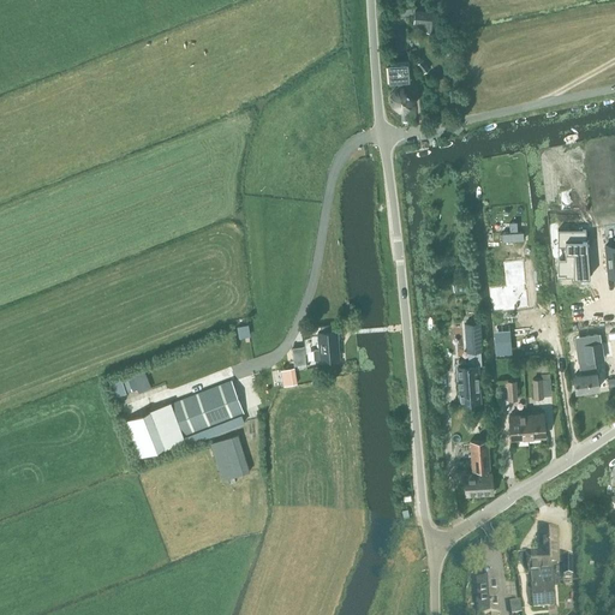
[(415,10),(413,23),(424,24),(424,30),(435,31),(436,31),(437,31),(437,24),(437,23),(439,11),(415,10)]
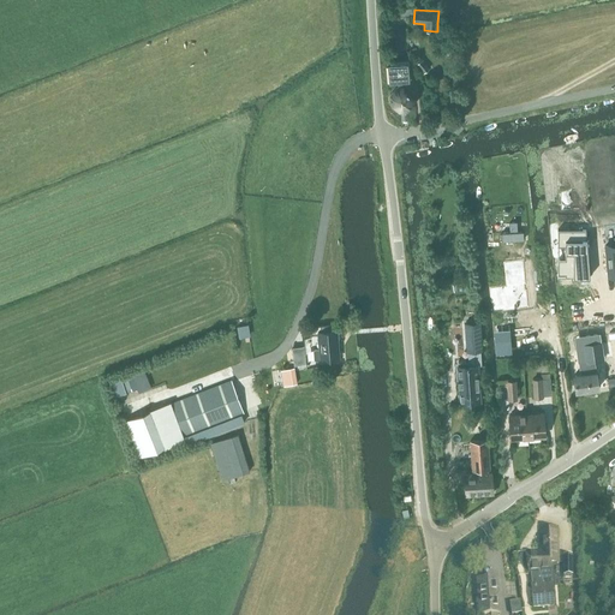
[(416,65),(423,73),(429,69),(422,59),(416,65)]
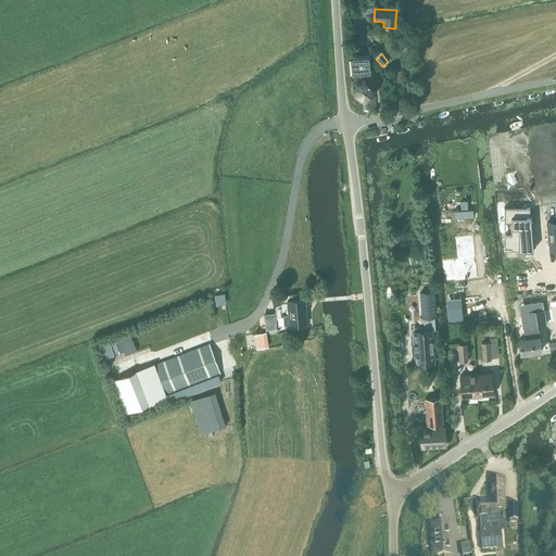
[(358,78),(353,86),(354,95),(361,100),(362,100),(368,99),(370,99),(376,92),(375,83),(367,77),(365,78),(365,73),(366,73),(365,67),(368,67),(367,59),(364,60),(364,58),(357,58),(357,60),(354,61),(355,70),(358,68),(358,74),(359,74),(361,78),(358,78)]
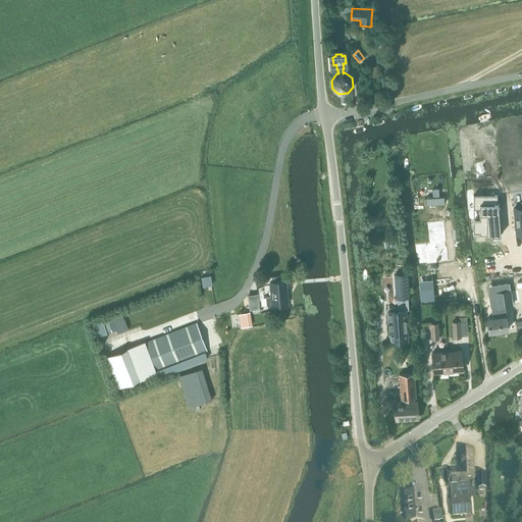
[(433,197),(425,198),(426,204),(445,203),(445,196),(439,197),(438,189),(432,189),(433,197)]
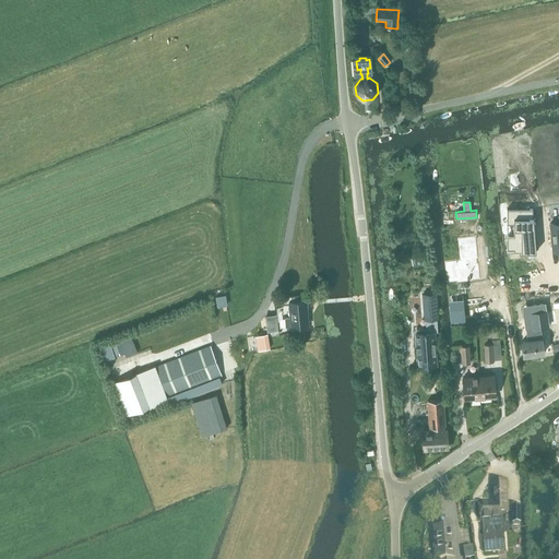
[(558,204),(549,206),(555,238),(558,238),(558,237),(558,204)]
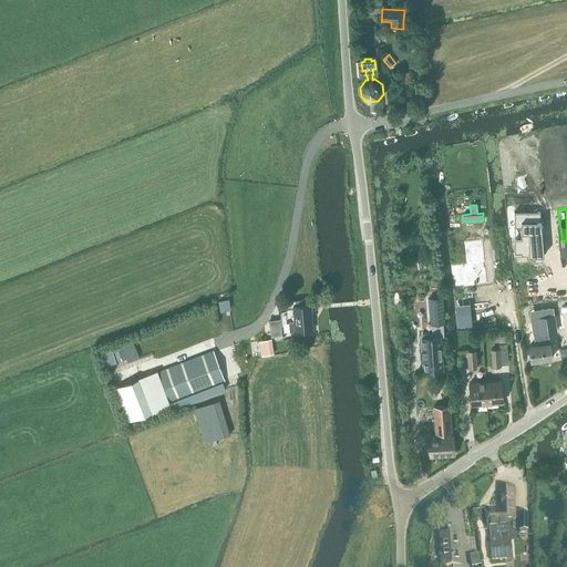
[(544,255),(540,212),(514,212),(514,226),(522,226),(522,238),(514,238),(514,253),(516,253),(522,253),(522,255),(544,255)]
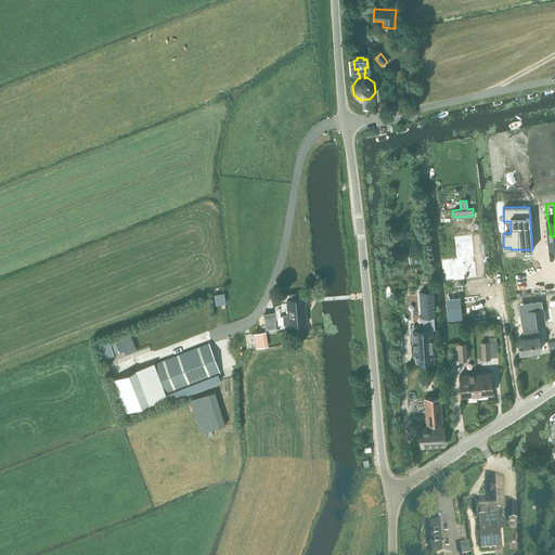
[(457,259),(475,259),(475,237),(457,237),(457,259)]
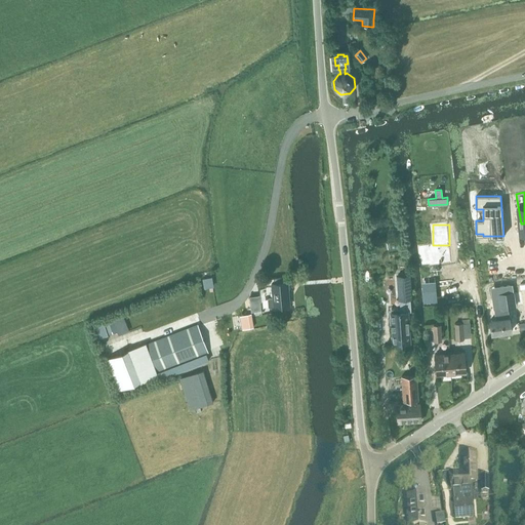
[(422,258),(422,267),(432,267),(432,268),(443,268),(444,267),(452,267),(452,250),(452,245),(421,245),(421,258),(422,258)]
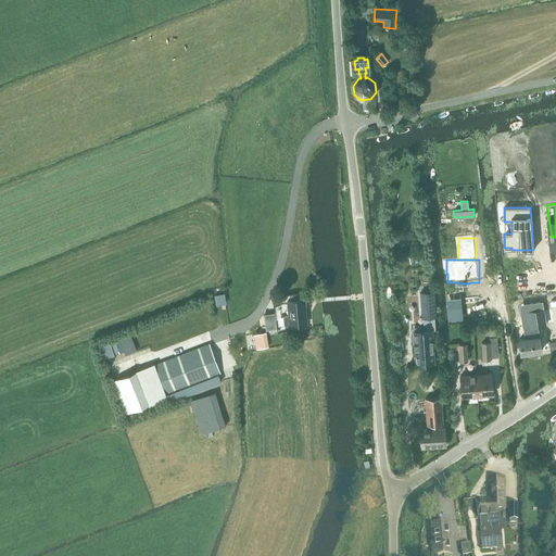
[(415,343),(414,343),(414,349),(416,349),(416,355),(416,363),(431,363),(433,362),(431,330),(436,330),(434,316),(436,316),(433,291),(420,292),(422,317),(424,327),(414,327),(415,339),(415,343)]
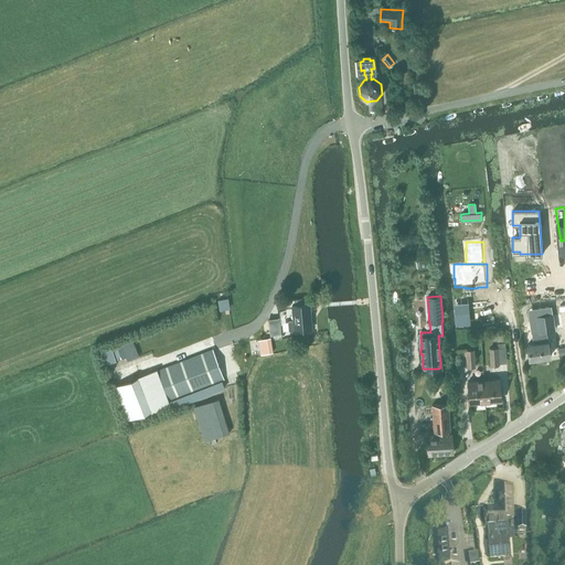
[(221,310),(228,308),(227,298),(219,300),(221,310)]
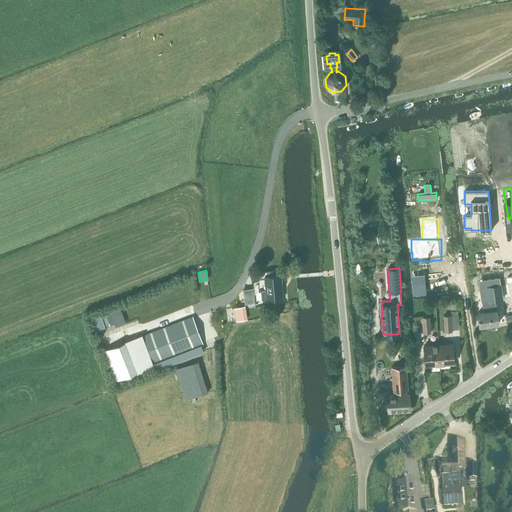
[(280,275),(265,276),(266,290),(263,290),(261,291),(262,298),(263,299),(282,298),(280,275)]
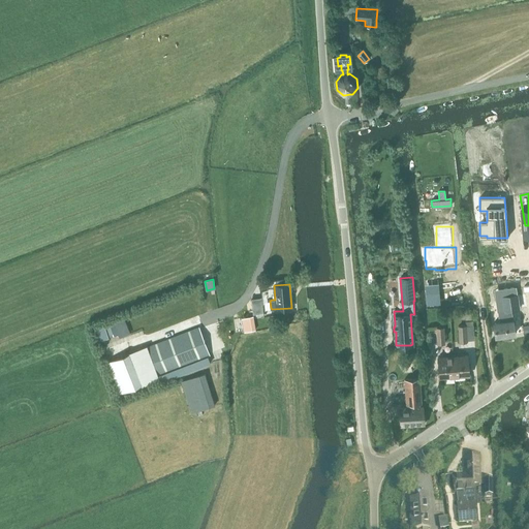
[(499,321),(494,322),(496,337),(496,336),(515,334),(514,320),(512,320),(511,310),(519,309),(516,287),(501,288),(503,297),(496,298),(497,311),(498,312),(499,321)]
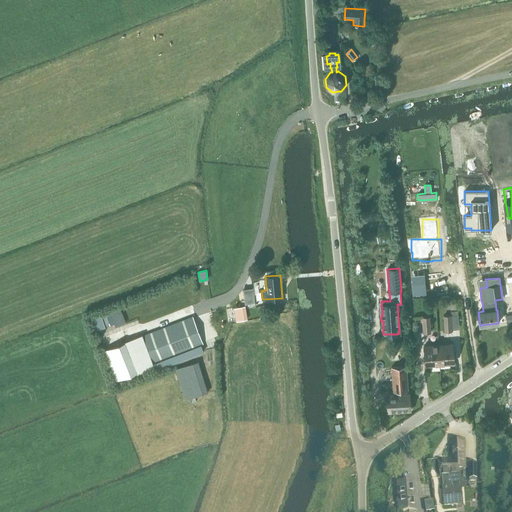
[(254,288),(244,289),(245,304),(255,303),(254,288)]
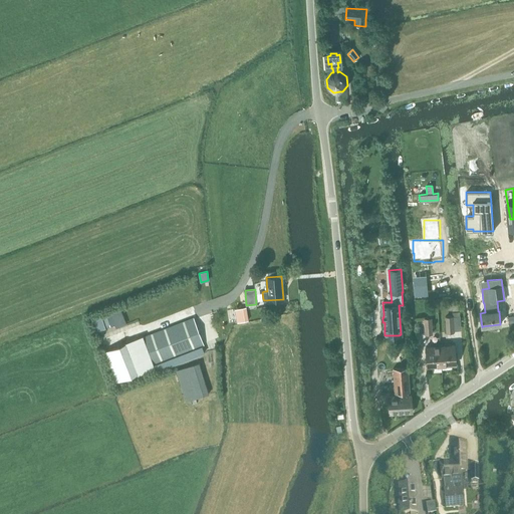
[(119,307),(109,311),(110,312),(113,322),(114,325),(115,328),(125,324),(119,307)]
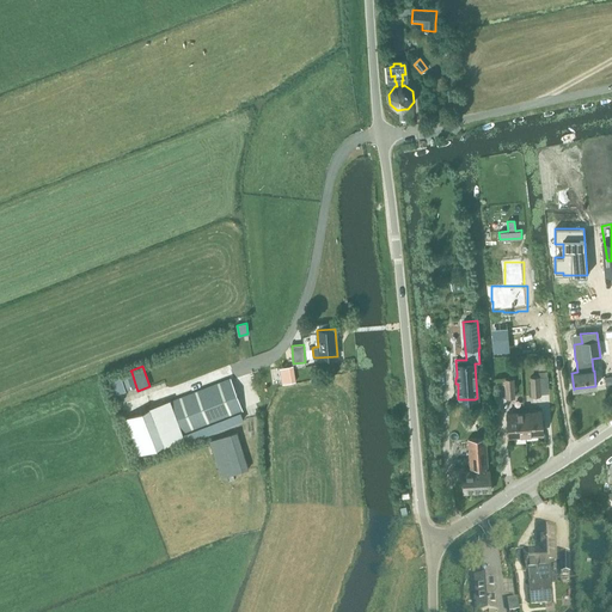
[(287,383),(295,381),(293,366),(285,367),(287,383)]
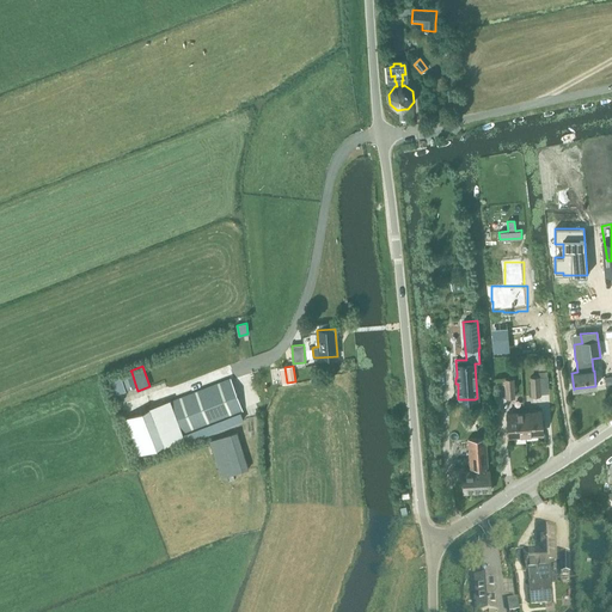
[(132,372),(122,375),(126,387),(135,384),(132,372)]
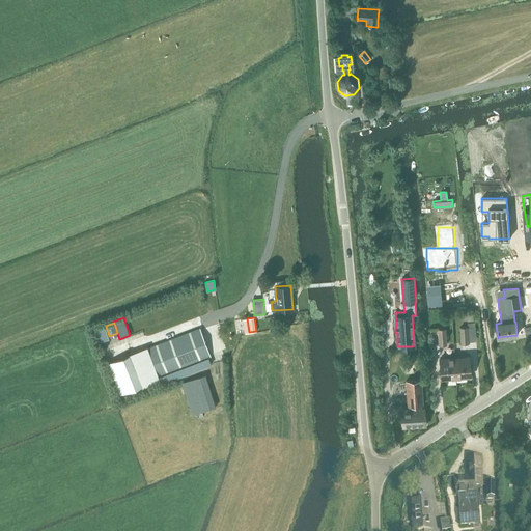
[(109,339),(104,324),(92,328),(98,342),(109,339)]
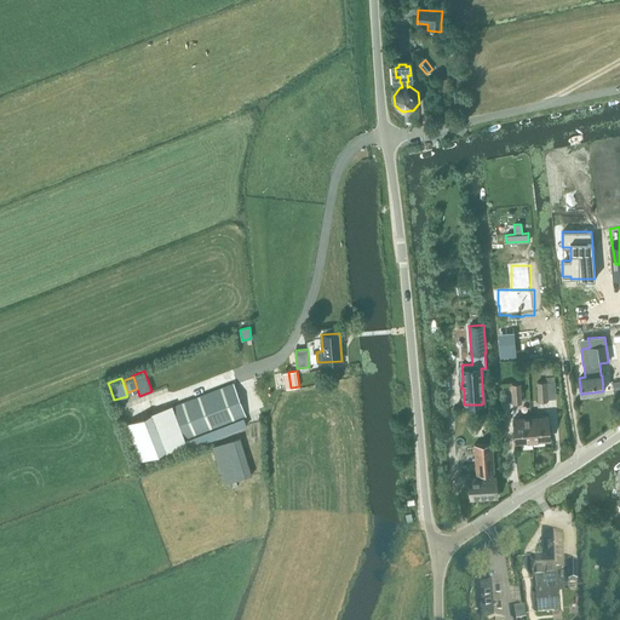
[(546,382),(537,382),(538,402),(547,401),(546,382)]
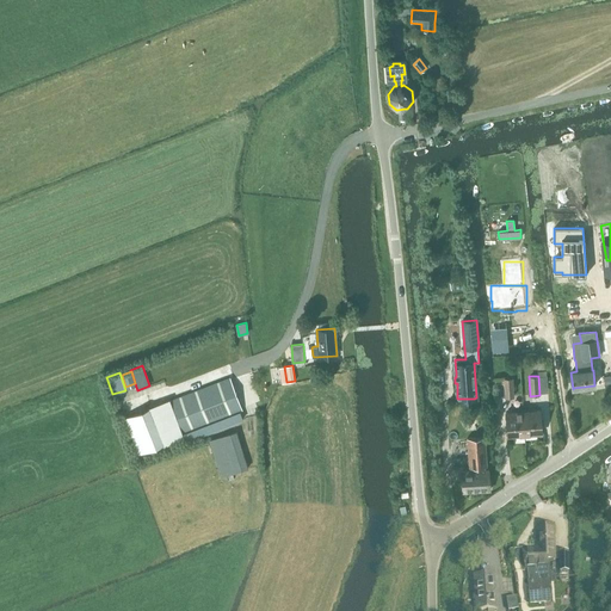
[(512,377),(504,378),(505,397),(514,397),(512,377)]
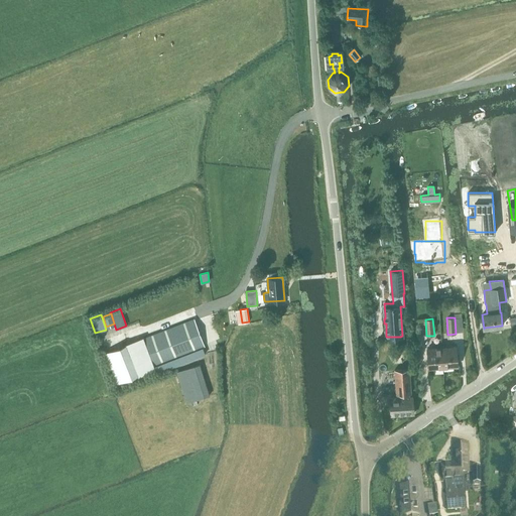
[(125,345),(104,353),(116,385),(157,370),(157,372),(201,355),(198,348),(205,346),(194,319),(144,339),(143,337),(125,344),(125,345)]
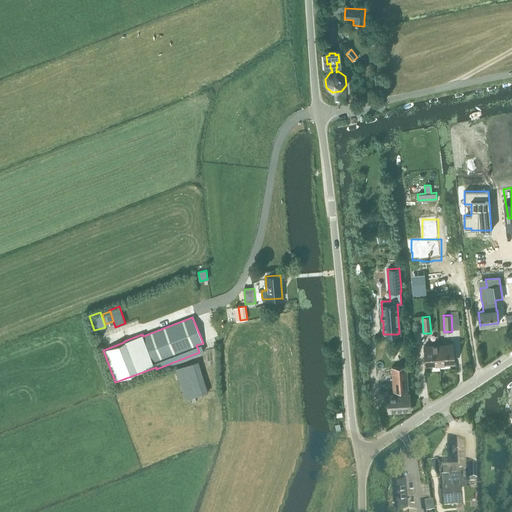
[(438,344),(440,365),(454,364),(452,343),(438,344)]
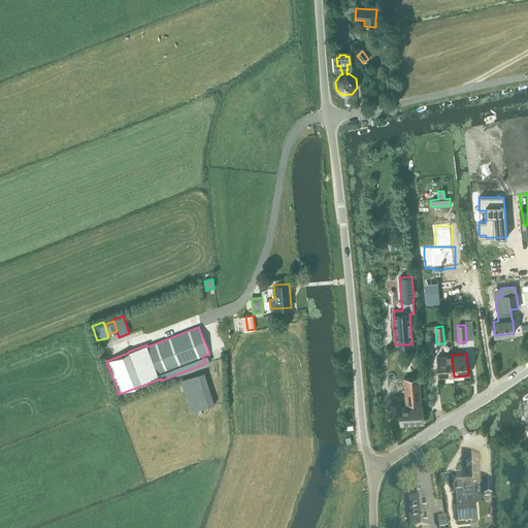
[(439,377),(454,376),(452,355),(437,356),(439,377)]
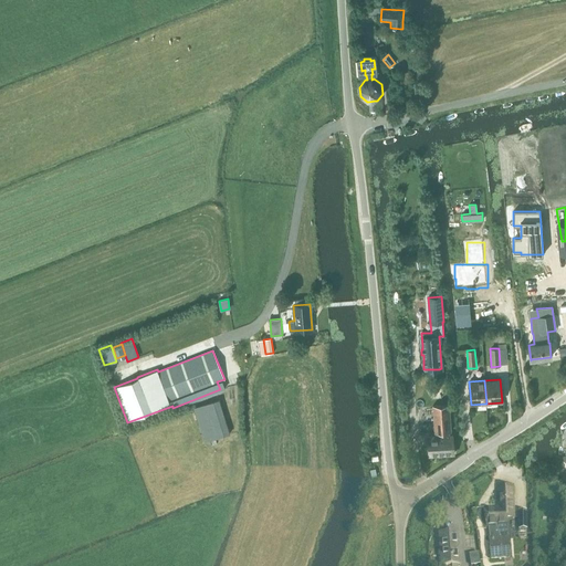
[(449,436),(449,431),(451,431),(450,405),(433,406),(435,432),(436,432),(437,437),(428,437),(429,456),(453,454),(452,436),(449,436)]
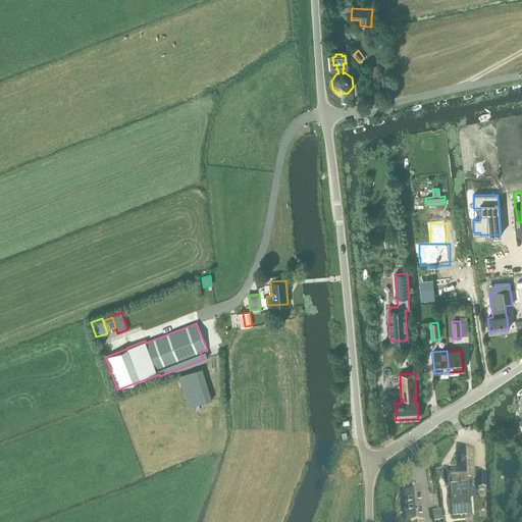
[(458,487),(458,488),(467,487),(467,479),(474,479),(473,450),(458,451),(459,469),(459,475),(457,475),(458,487)]
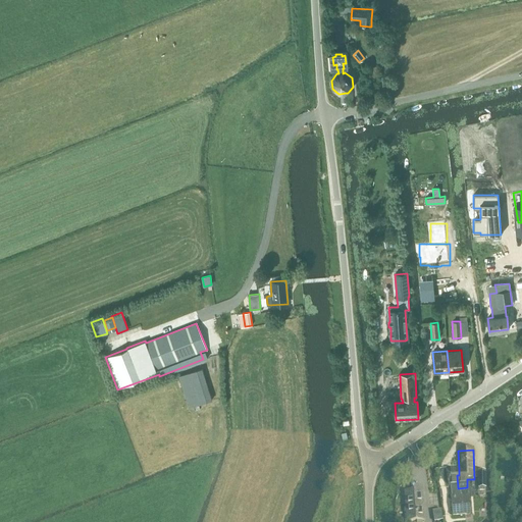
[(461,497),(458,488),(458,487),(457,475),(459,475),(459,469),(447,469),(450,498),(451,498),(452,516),(462,515),(461,497)]
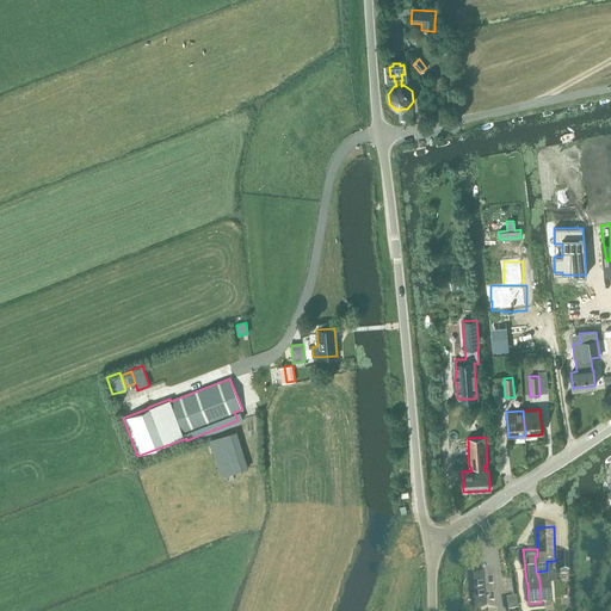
[(475,587),(494,586),(494,576),(474,578),(475,587)]
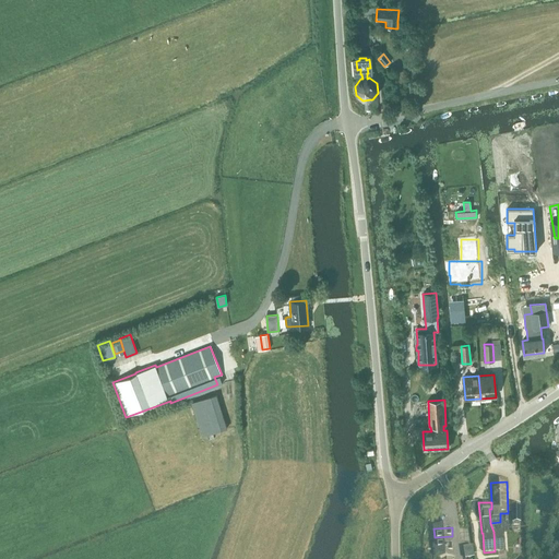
[(494,532),(495,551),(502,551),(501,532),(494,532)]
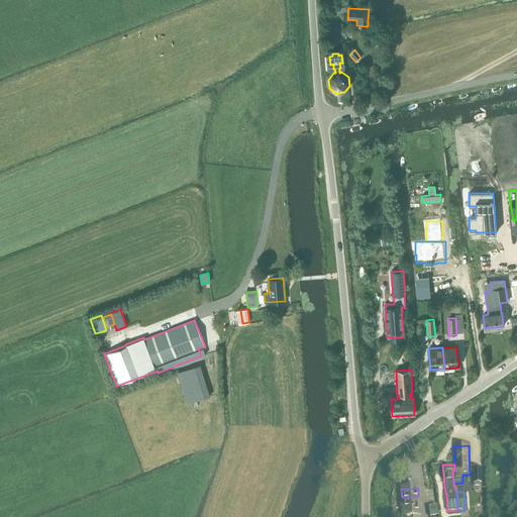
[(402,508),(419,507),(418,496),(402,497),(402,508)]
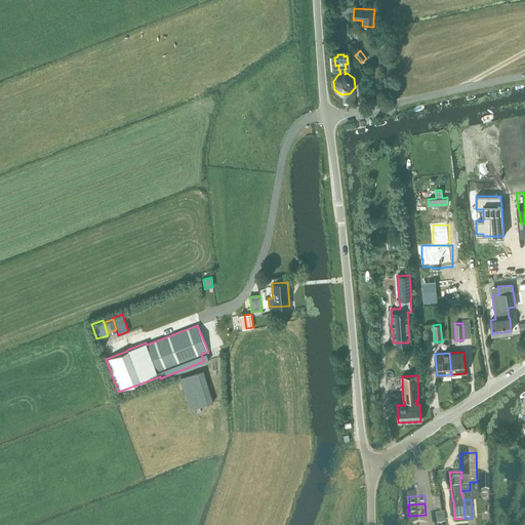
[(426,524),(426,515),(408,516),(408,524),(426,524)]
